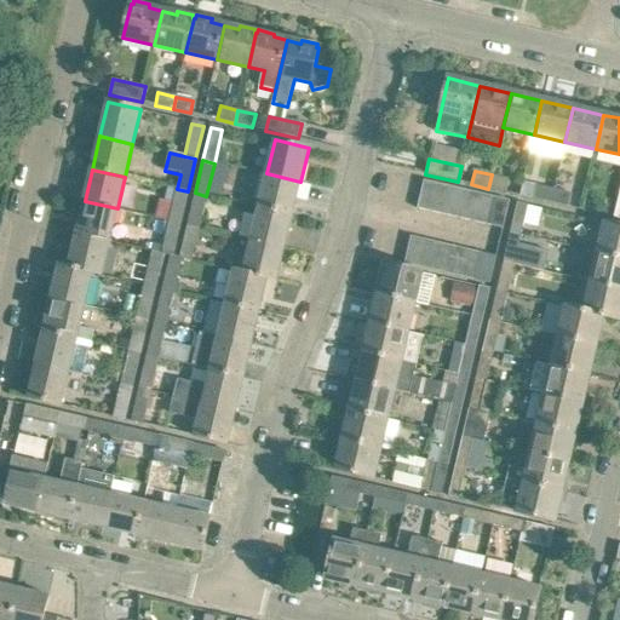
[(292,214),(300,182),(267,173),(259,206),(292,214)]
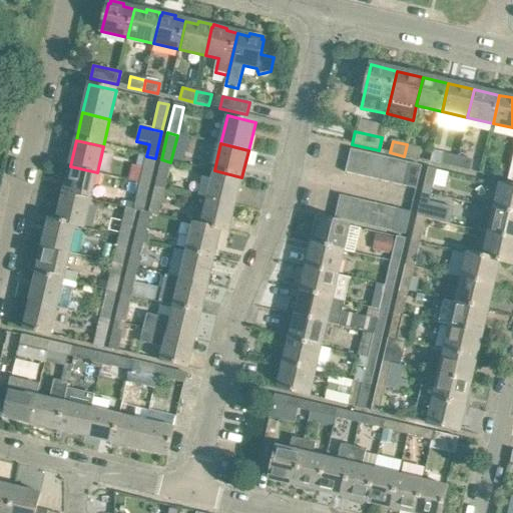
[(421,148),(407,144),(404,156),(419,159),(421,148)]
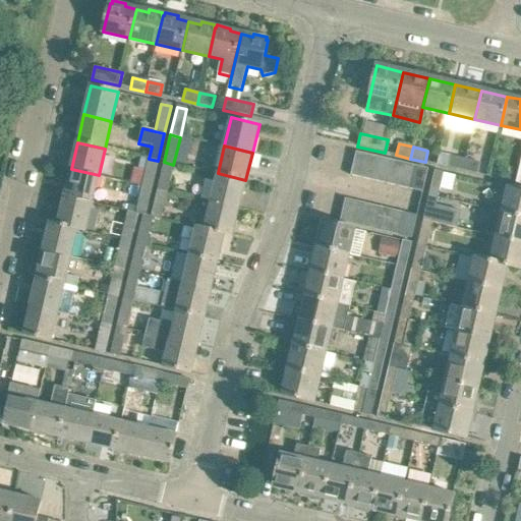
[(362,178),(368,155),(356,153),(351,175),(362,178)]
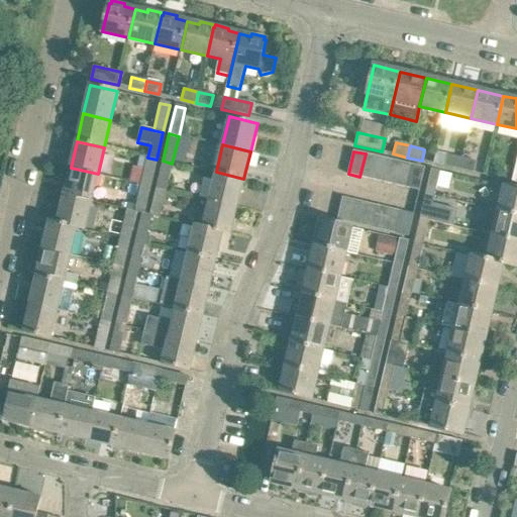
[(372,179),(377,157),(366,153),(359,177),(372,179)]
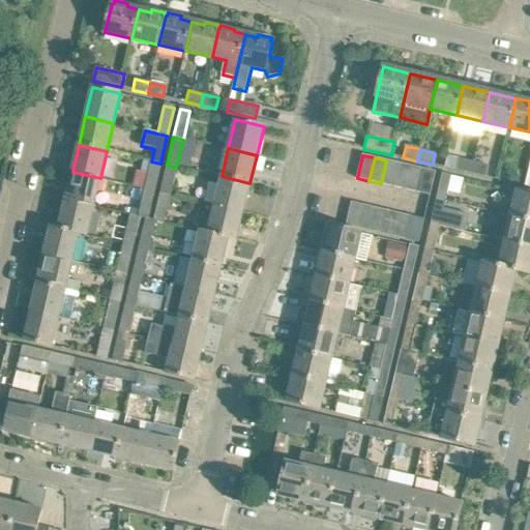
[(471,173),(473,163),(459,158),(455,170),(471,173)]
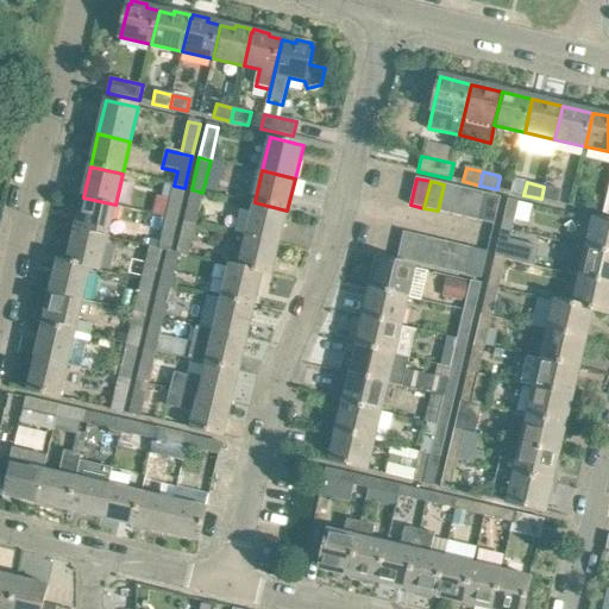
[(452,214),(458,188),(444,184),(438,211),(452,214)]
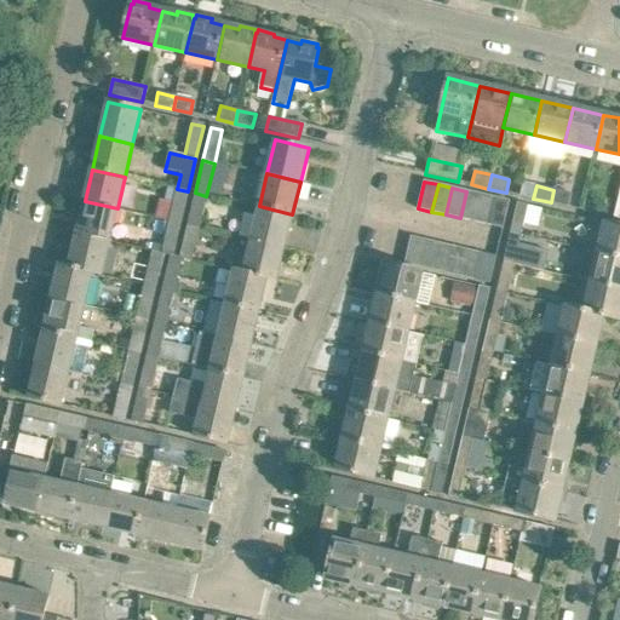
[(181,224),(188,191),(177,189),(168,220),(181,224)]
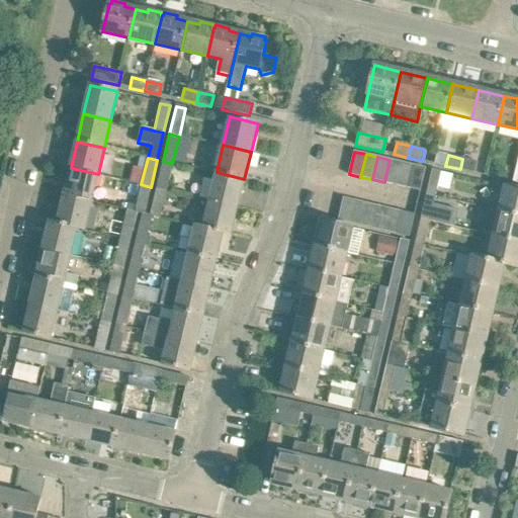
[(478,162),(462,159),(460,169),(475,173),(478,162)]
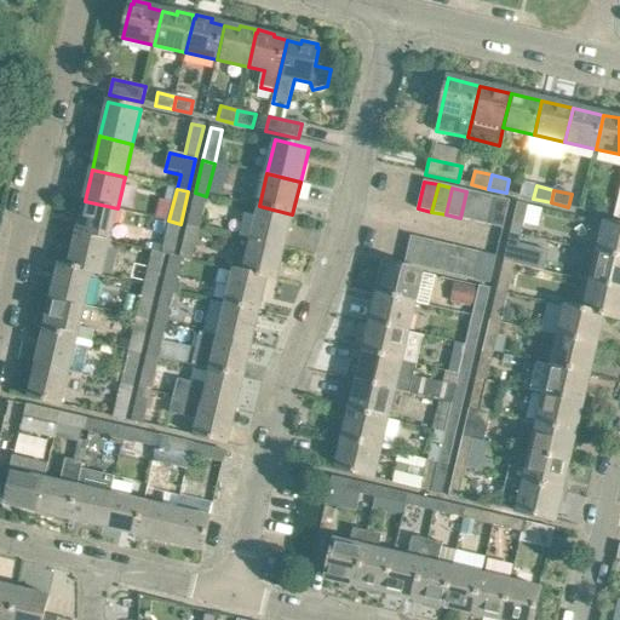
[(474,222),(480,195),(466,191),(460,218),(474,222)]
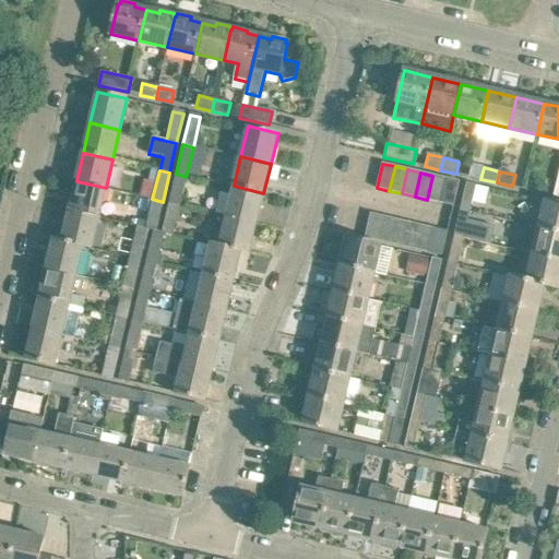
[(179,205),(186,177),(176,174),(168,203),(179,205)]
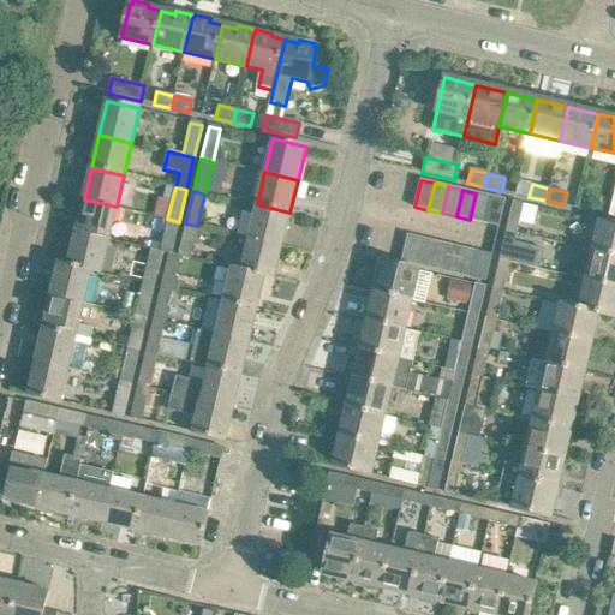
[(484,224),(491,197),(476,193),(470,220),(484,224)]
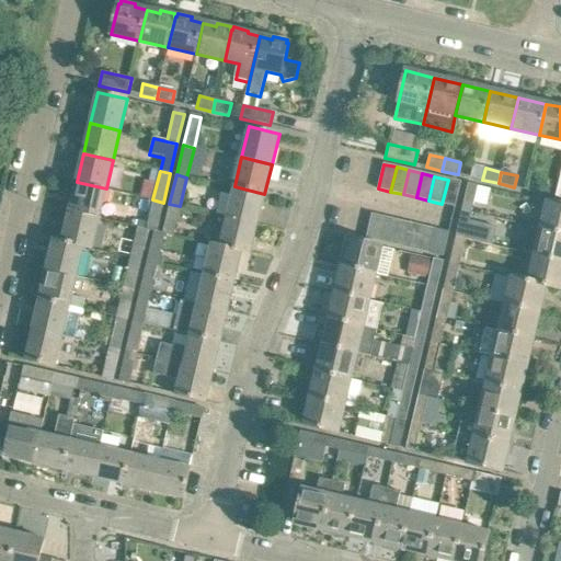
[(455,207),(460,185),(461,182),(448,180),(442,204),(455,207)]
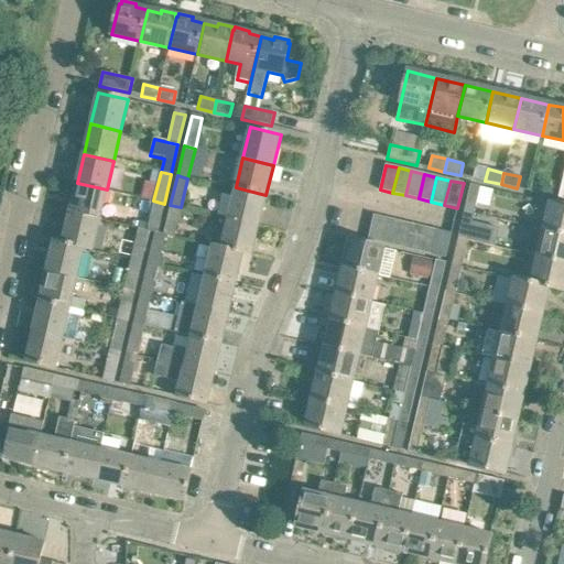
[(99,219),(107,190),(77,183),(69,213),(99,219)]
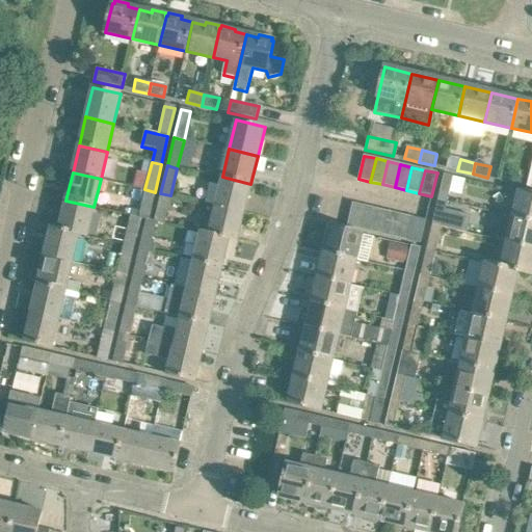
[(444,175),(437,201),(447,203),(453,177),(444,175)]
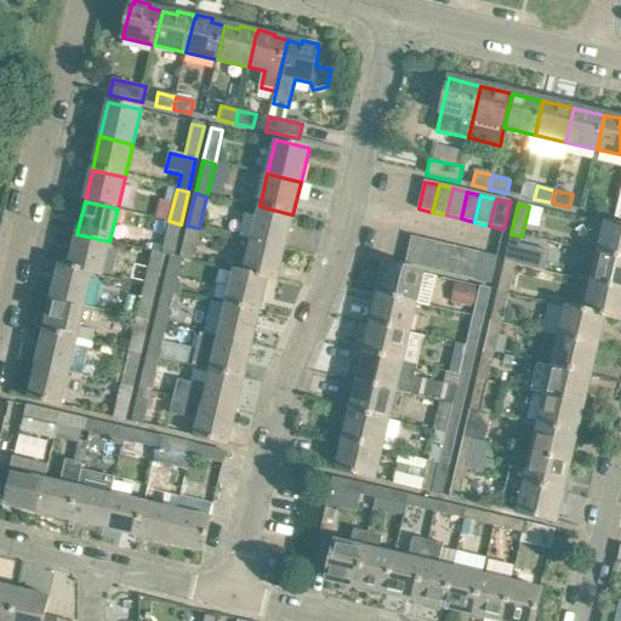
[(285,249),(292,215),(260,206),(251,240),(285,249)]
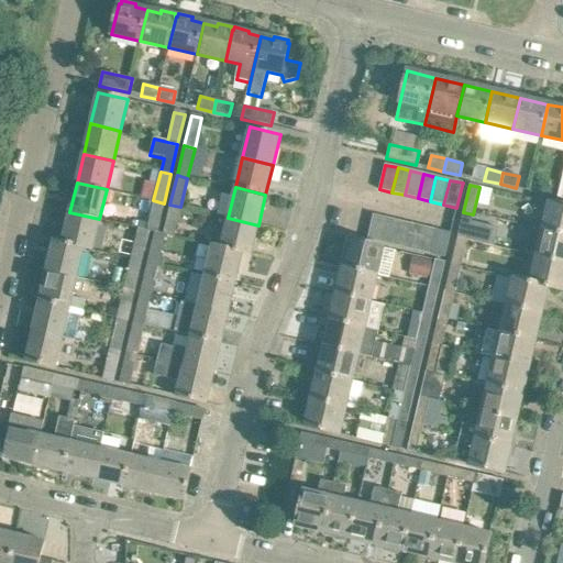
[(156,233),(164,203),(153,200),(146,231),(148,232),(155,233),(156,233)]
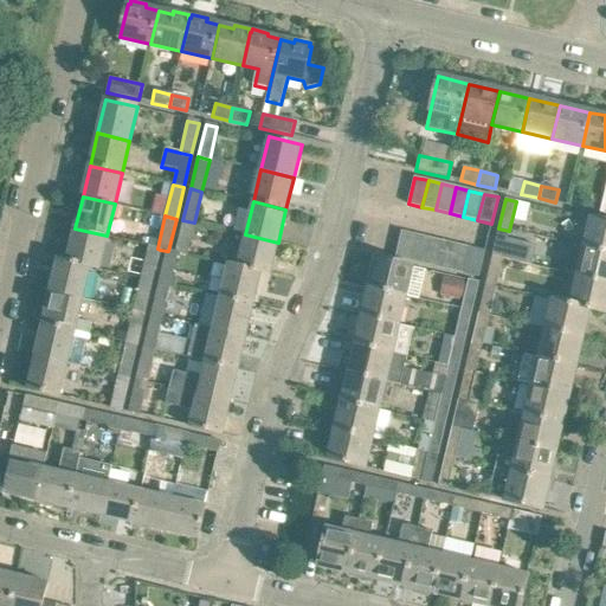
[(605,253),(605,220),(590,218),(582,249),(605,253)]
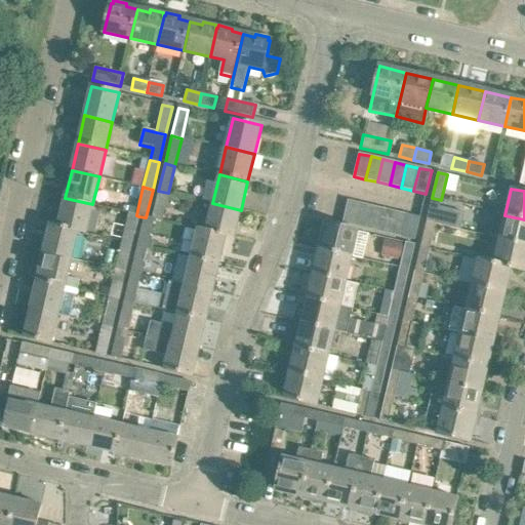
[(161,221),(168,193),(158,191),(152,219),(154,219),(161,221)]
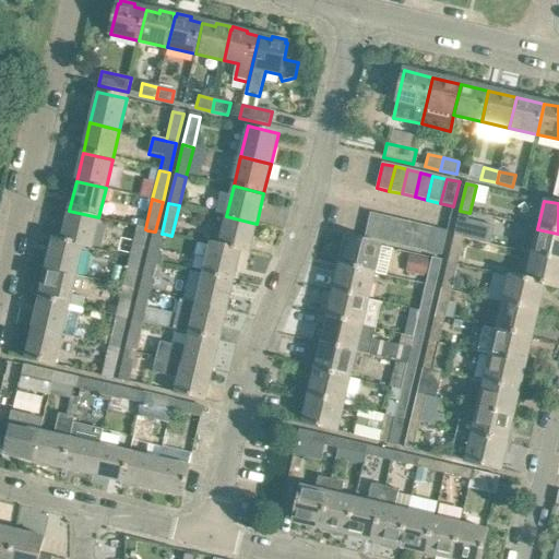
[(92,249),(98,217),(69,211),(62,240),(62,241),(83,246),(83,247),(92,249)]
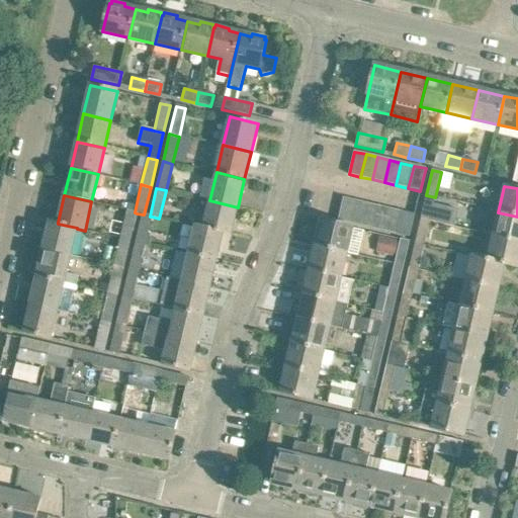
[(433,204),(435,197),(426,195),(421,218),(430,221),(454,226),(458,210),(433,204)]
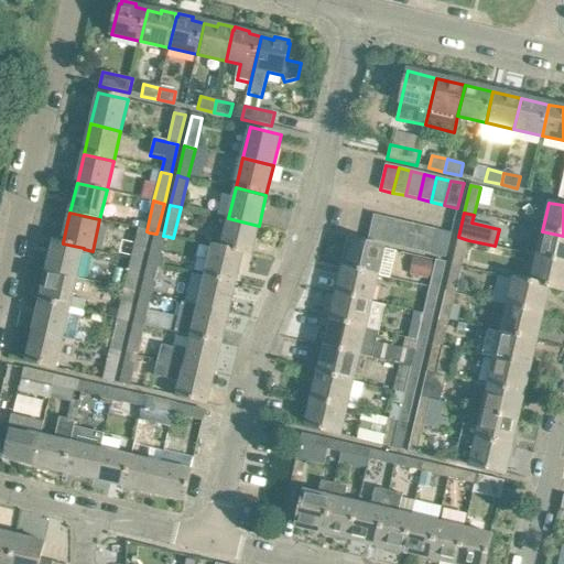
[(380,242),(387,218),(373,215),(368,240),(380,242)]
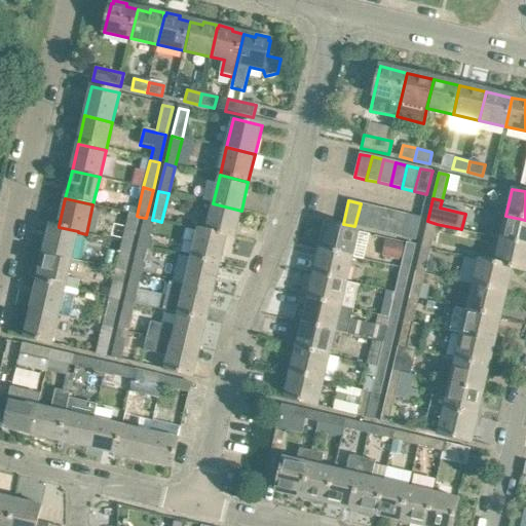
[(234,238),(241,211),(213,203),(205,231),(198,230),(197,230),(226,236),(234,238)]
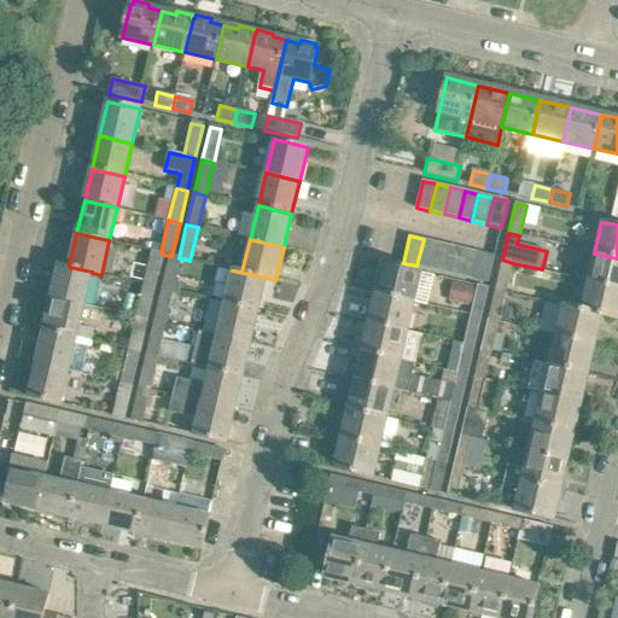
[(431,269),(437,243),(424,239),(417,266),(431,269)]
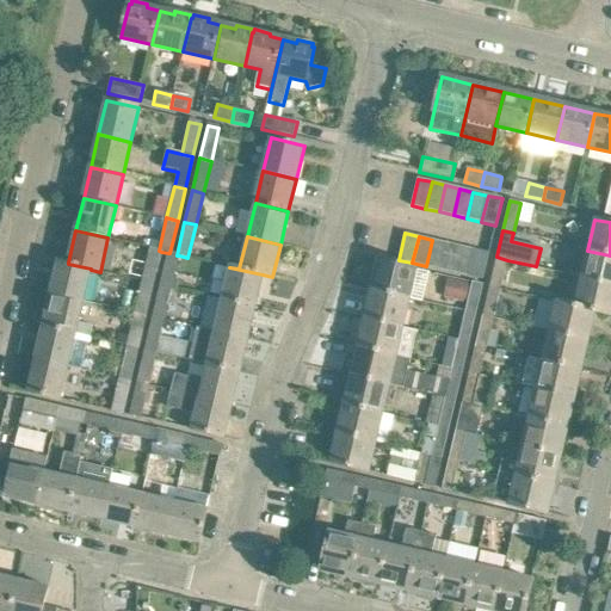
[(440,270),(446,242),(432,240),(426,266),(440,270)]
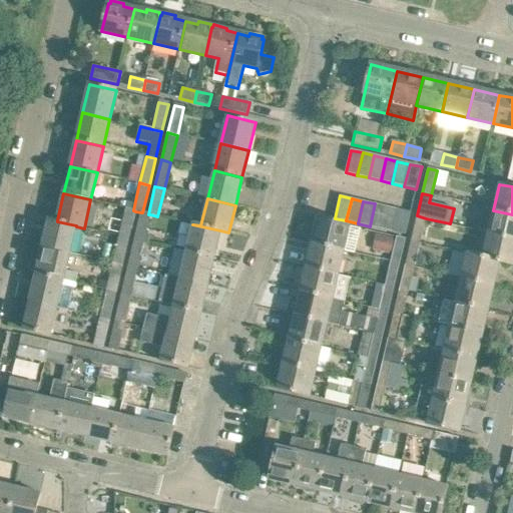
[(382,229),(387,206),(375,203),(370,226),(382,229)]
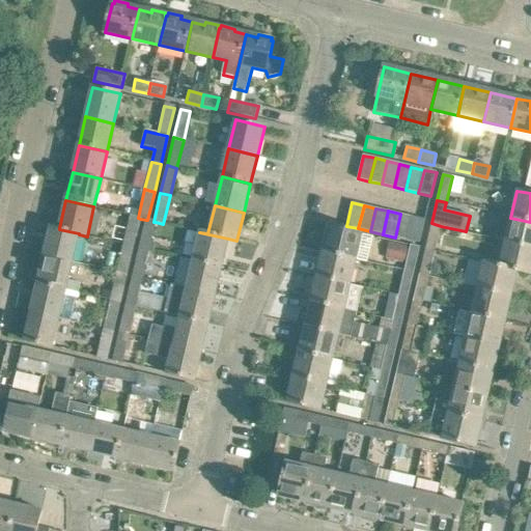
[(408,240),(413,217),(400,214),(395,238),(408,240)]
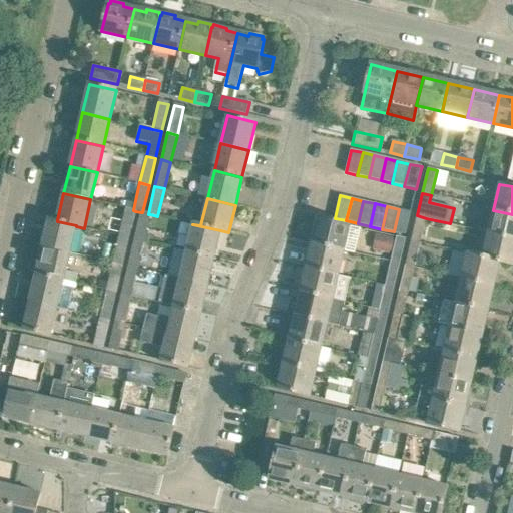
[(129,237),(135,211),(133,210),(126,208),(120,235),(129,237)]
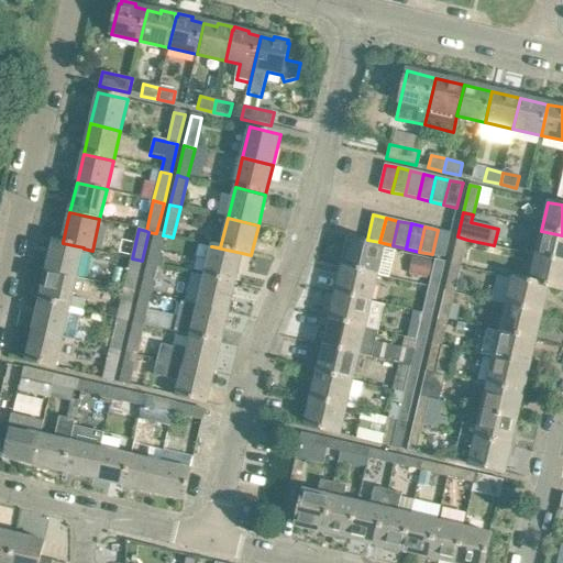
[(444,257),(451,233),(438,230),(432,254),(444,257)]
